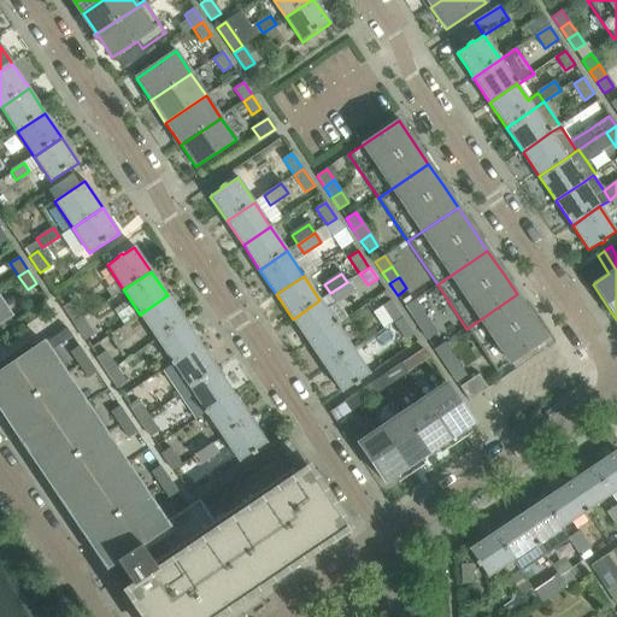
[(347,282),(330,293),(336,303),(353,292),(347,282)]
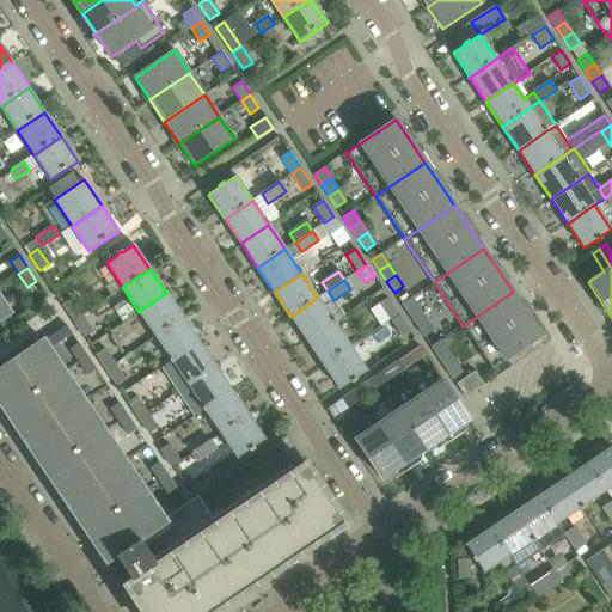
[(542,336),(527,314),(513,292),(463,326),(493,369),(542,336)]
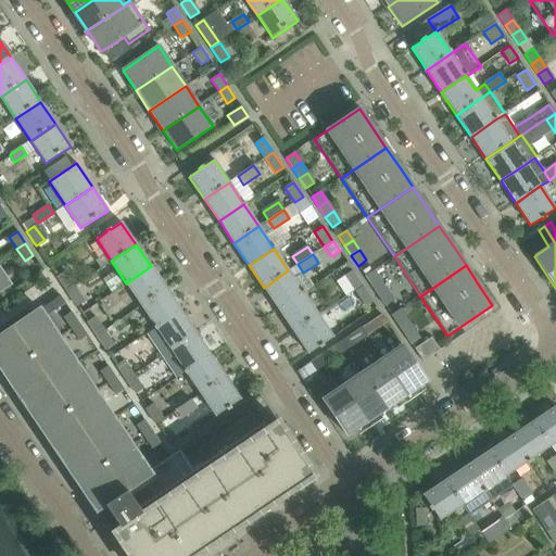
[(151,266),(126,283),(141,305),(166,289),(151,266)]
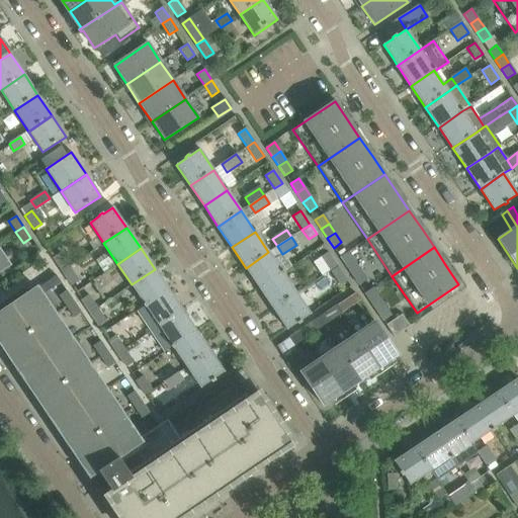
[(268,252),(246,268),(259,288),(282,273),(268,252)]
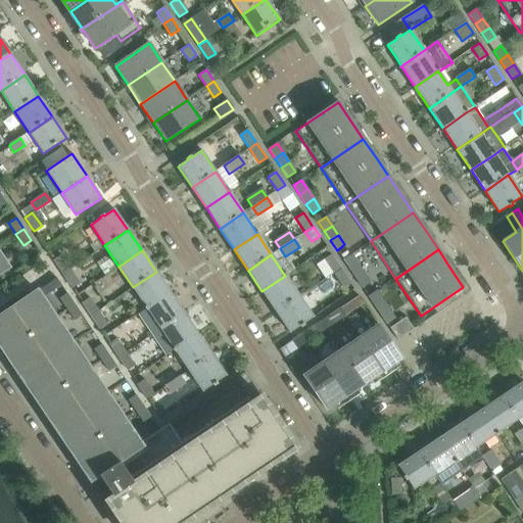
[(324,259),(333,274),(341,269),(332,254),(324,259)]
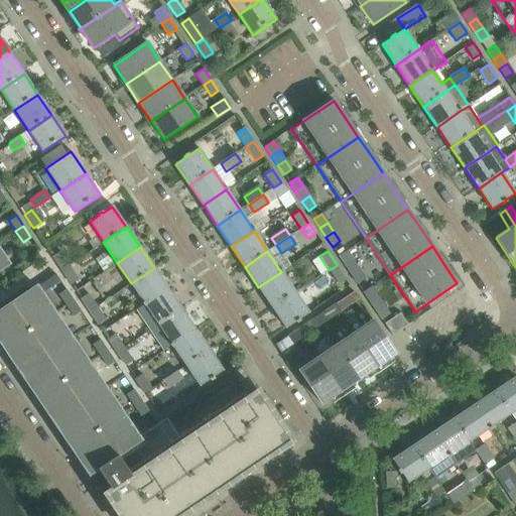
[(339,256),(345,265),(353,260),(347,251),(339,256)]
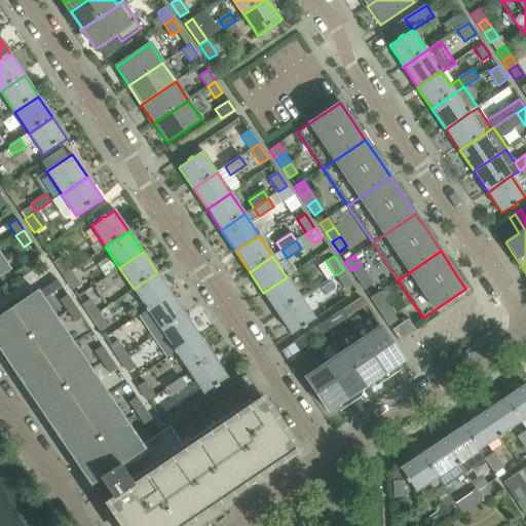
[(53,262),(63,276),(71,270),(62,257),(53,262)]
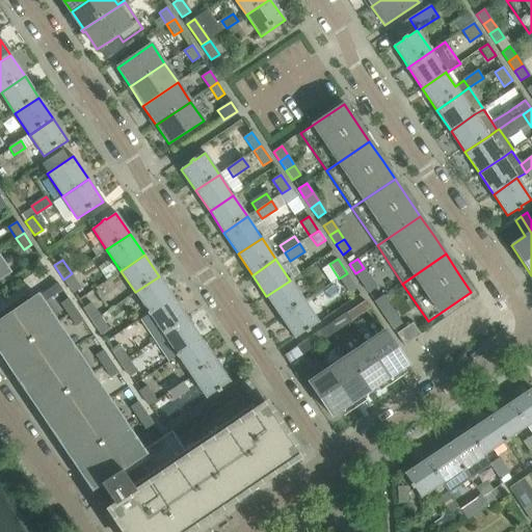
[(0,262),(0,286),(11,280),(0,262)]
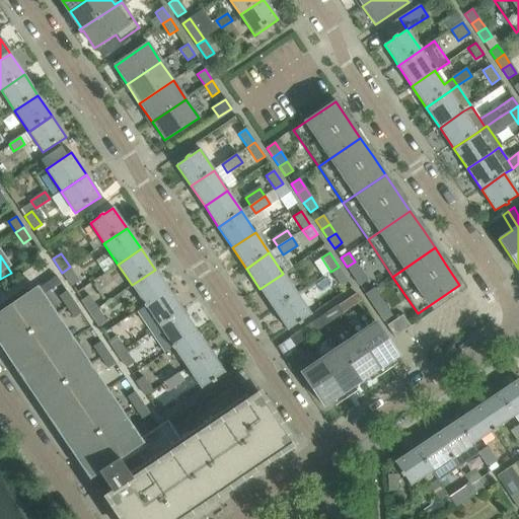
[(347,267),(353,276),(361,271),(355,262),(347,267)]
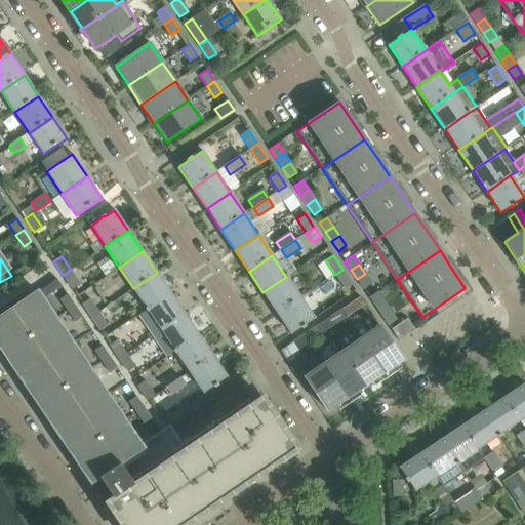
[(80,284),(71,270),(63,276),(72,289),(80,284)]
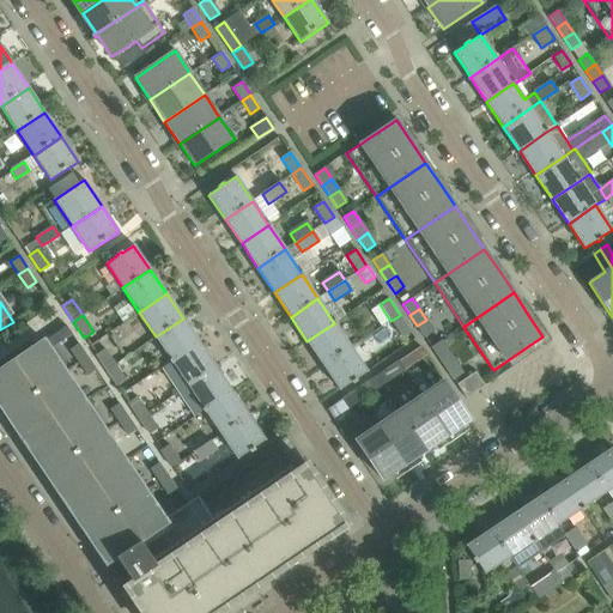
[(400,315),(390,321),(402,338),(411,332),(400,315)]
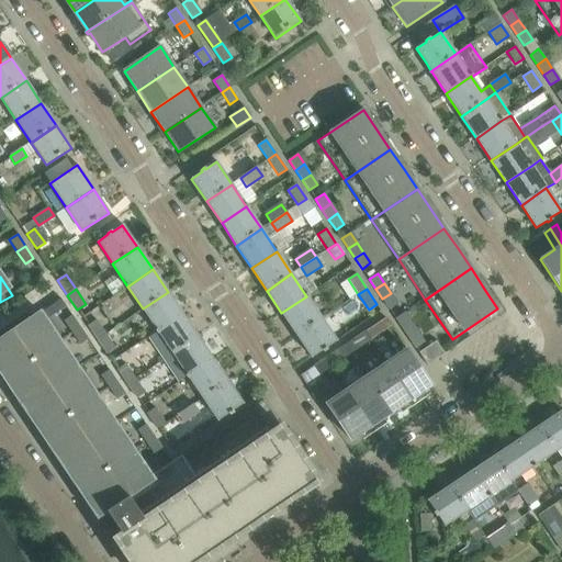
[(168,292),(143,308),(157,332),(182,314),(168,292)]
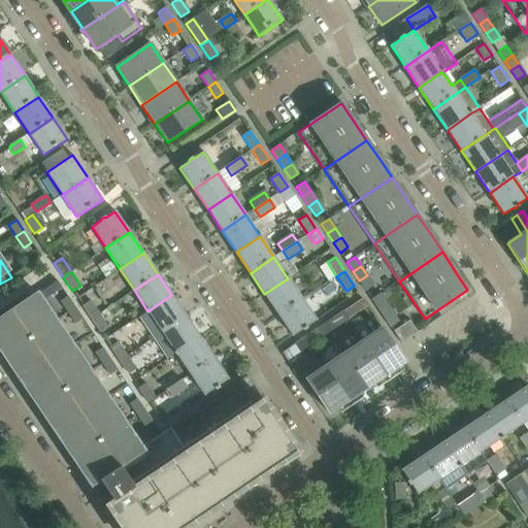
[(367,275),(359,281),(366,291),(373,285),(367,275)]
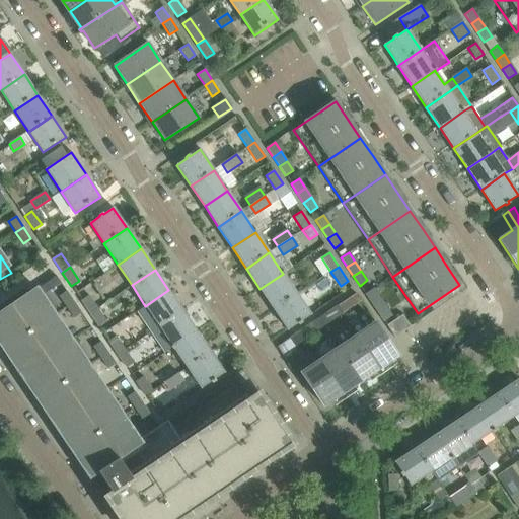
[(283,274),(260,289),(274,309),(297,294),(283,274)]
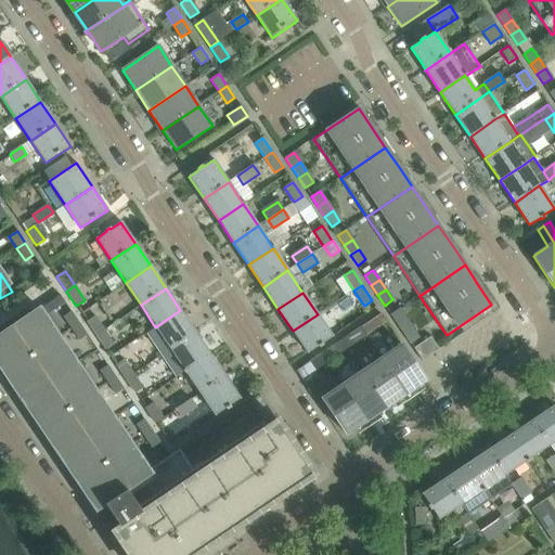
[(0,335),(0,365),(30,411),(52,443),(67,465),(89,497),(117,539),(128,554),(194,554),(216,541),(217,542),(230,533),(229,531),(233,529),(234,530),(247,521),(246,520),(270,504),(271,505),(284,497),(283,495),(286,493),(286,492),(287,494),(301,485),(300,483),(313,475),(300,456),(289,439),(289,440),(273,416),(263,423),(193,469),(180,452),(179,450),(170,455),(60,295),(34,313),(33,313),(0,335)]
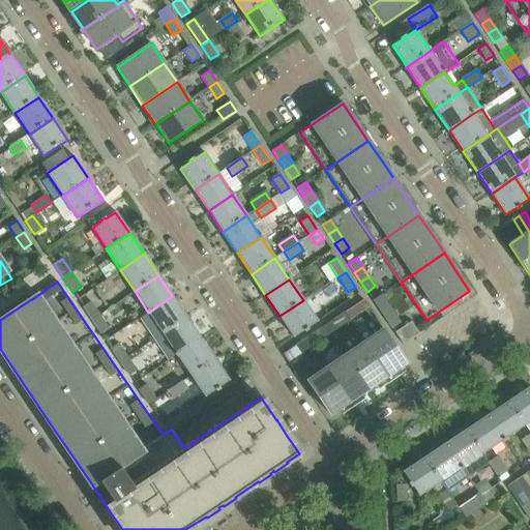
[(381,295),(373,300),(379,310),(387,304),(381,295)]
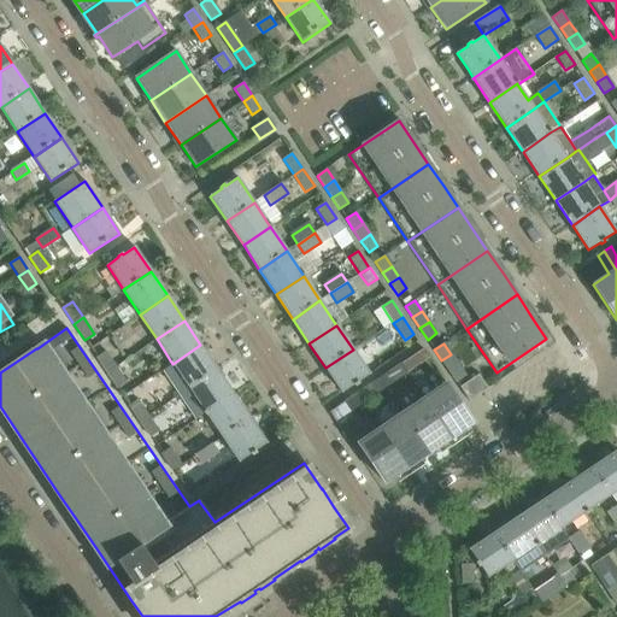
[(200,345),(172,364),(189,388),(217,370),(200,345)]
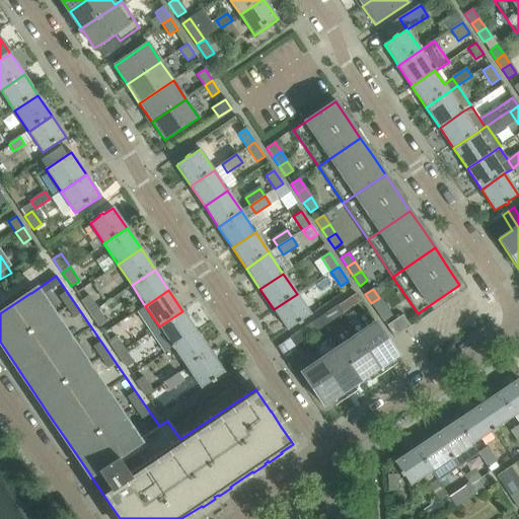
[(297,294),(274,309),(288,330),(297,323),(298,325),(302,322),(301,321),(310,314),(297,294)]
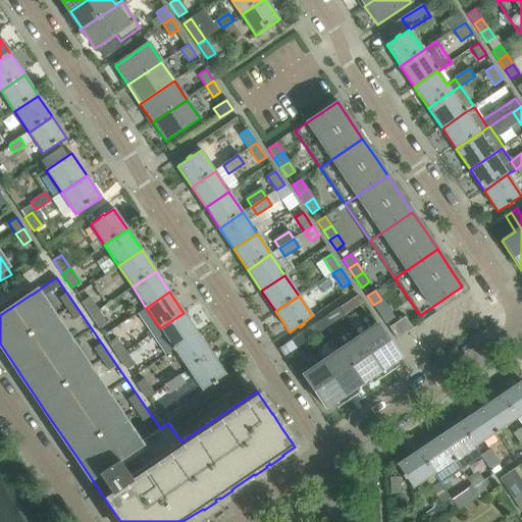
[(82,303),(91,315),(98,310),(90,297),(82,303)]
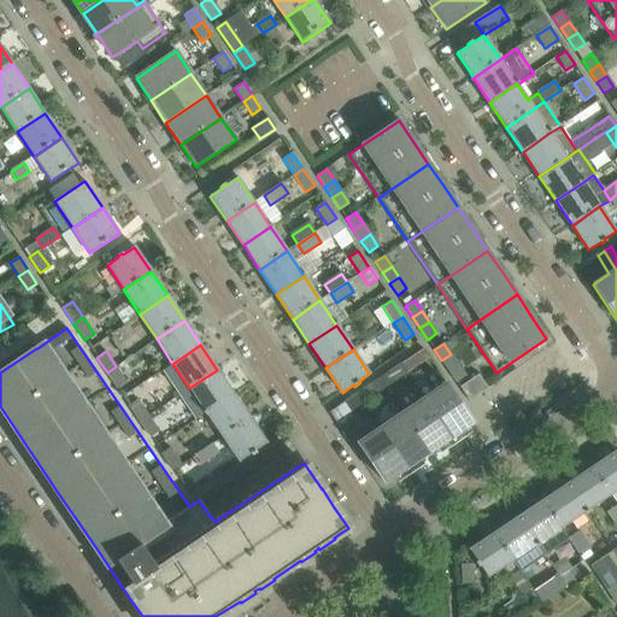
[(451,354),(441,360),(450,371),(458,365),(451,354)]
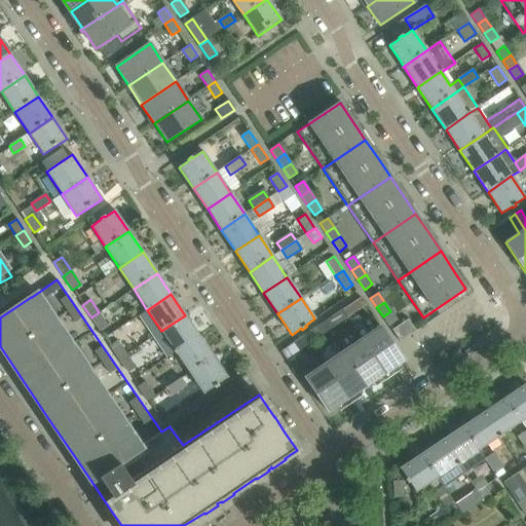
[(352,303),(341,310),(346,318),(358,311),(352,303)]
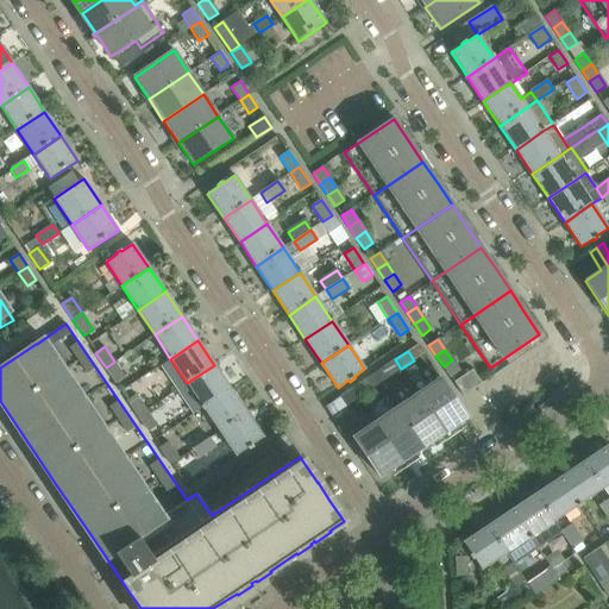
[(395,359),(382,369),(388,377),(401,369),(395,359)]
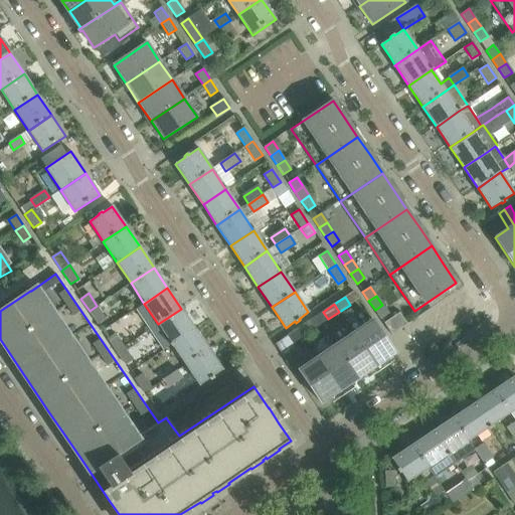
[(382,305),(375,310),(381,319),(389,314),(382,305)]
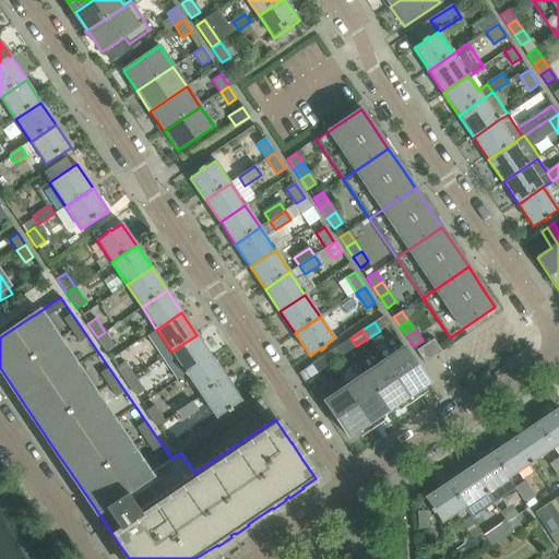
[(105,332),(97,337),(106,352),(115,346),(105,332)]
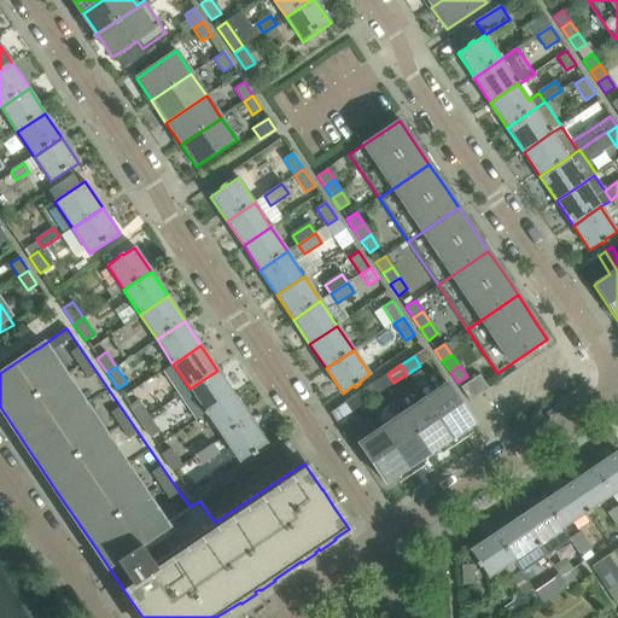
[(217,371),(190,389),(207,413),(234,395),(217,371)]
